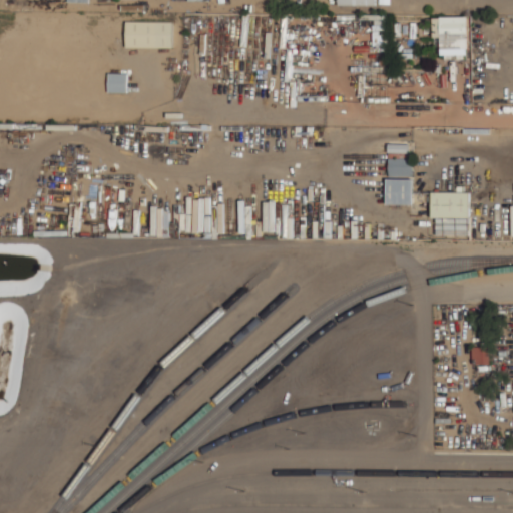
[(433,16),(434,37),(441,37),(441,54),(469,53),(468,15),(433,16)]
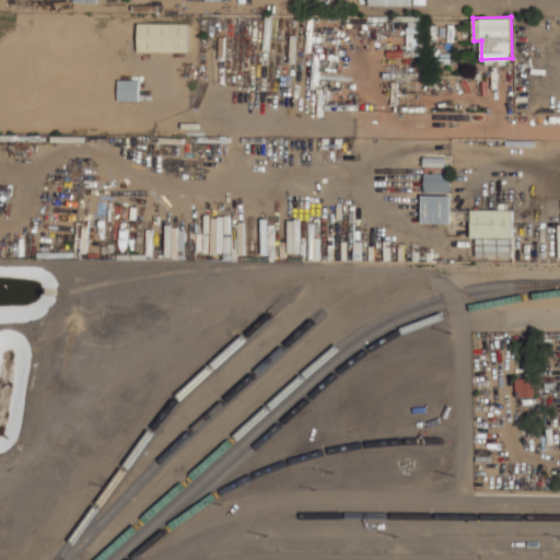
[(188,23),(138,23),(138,51),(188,51),(188,23)]
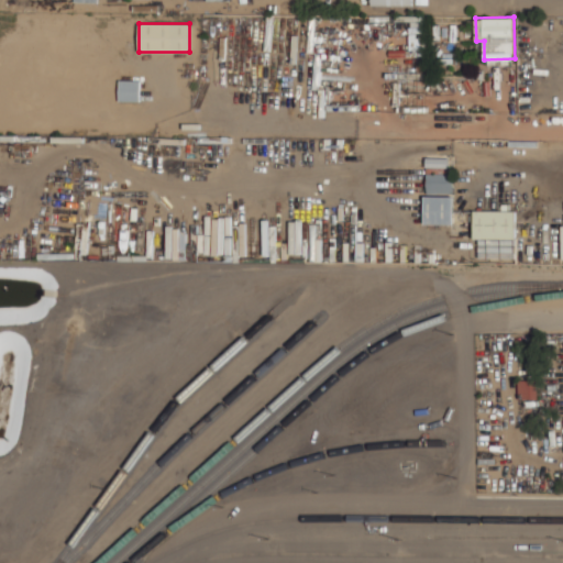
[(119,100),(140,101),(141,79),(120,79),(119,100)]
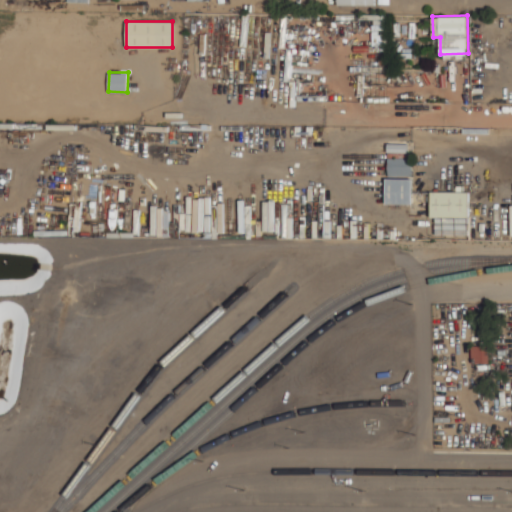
[(408,153),(408,143),(388,142),(387,152),(408,153)]
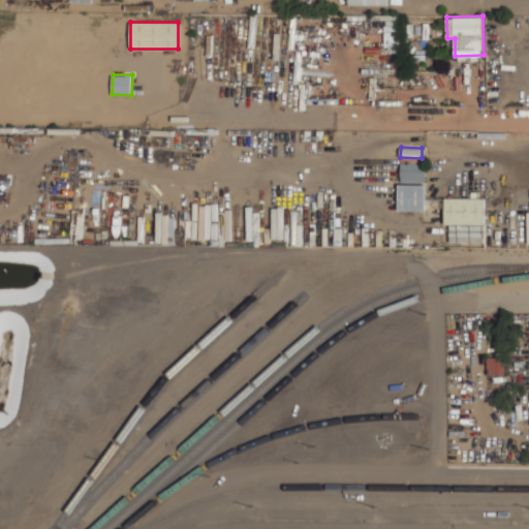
[(401,181),(427,181),(426,162),(401,163),(401,181)]
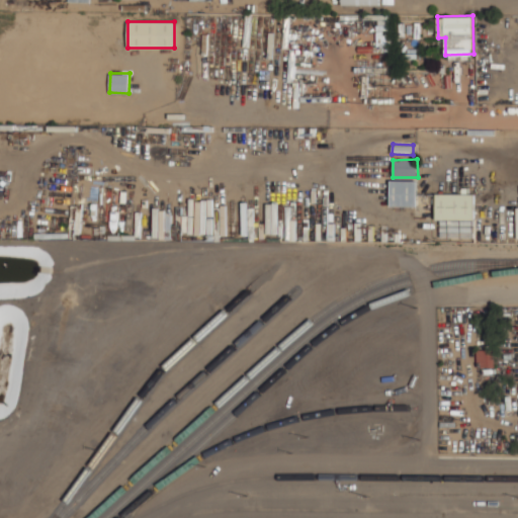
[(391,206),(417,206),(417,180),(391,180),(391,206)]
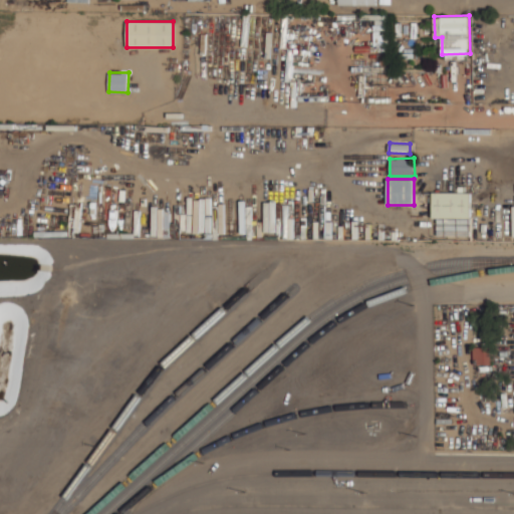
[(433,218),(471,217),(470,192),(433,192),(433,218)]
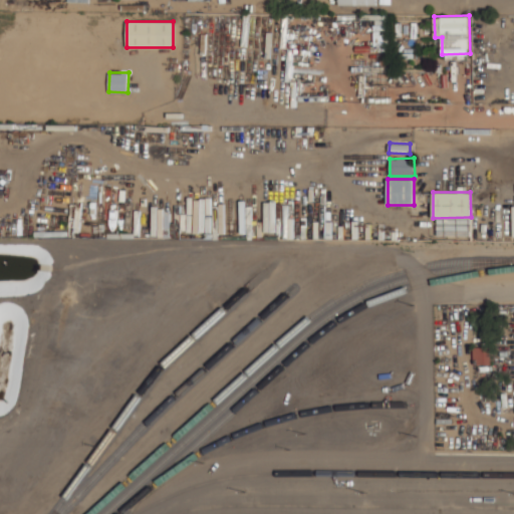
[(473,345),(473,364),(490,364),(491,346),(473,345)]
